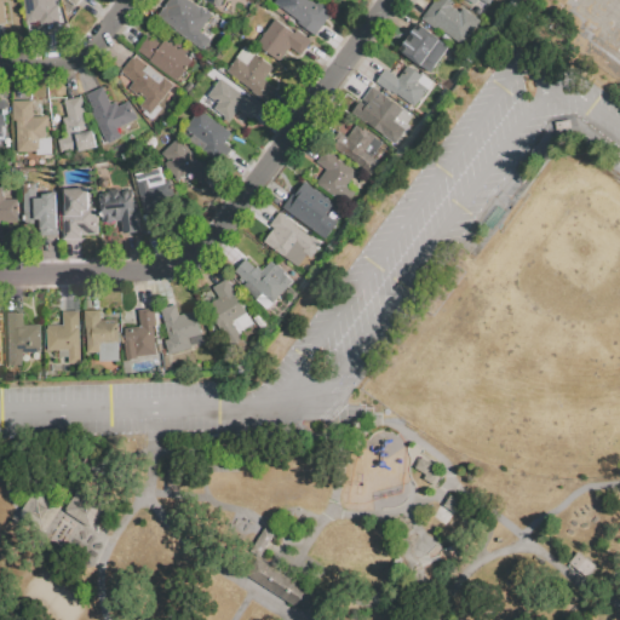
[(22,0),(56,0),(59,23),(40,26),(39,22),(26,23),(22,0)]
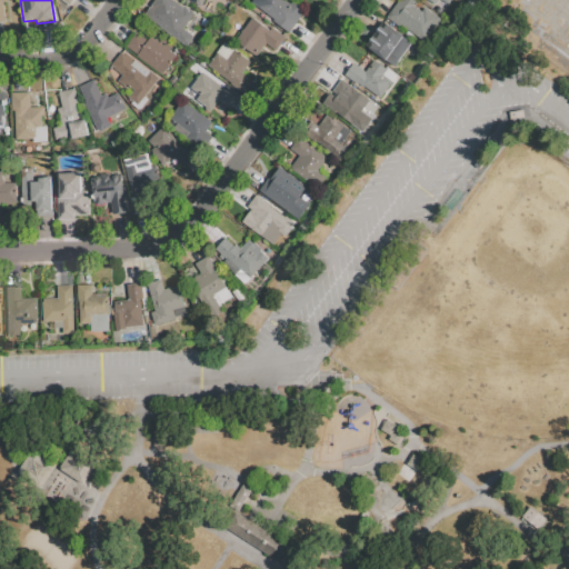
[(159,0),(172,0),(195,18),(185,30),(188,32),(180,42),(158,25),(165,16),(153,7),(159,0)]
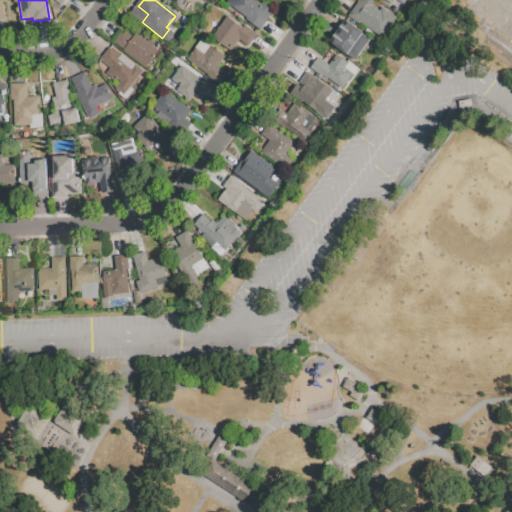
[(233,0),(254,0),(260,4),(263,1),(274,10),(259,29),(229,6),(233,0)]
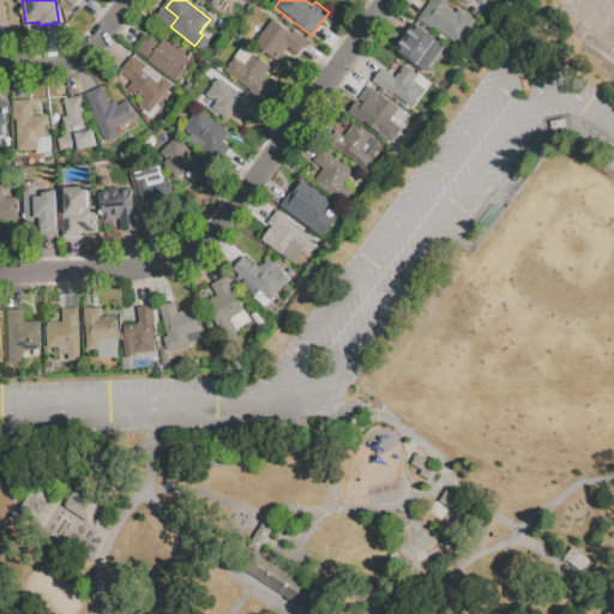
[(416,19),(429,0),(447,0),(451,2),(447,6),(455,11),(457,7),(475,20),(457,44),(432,26),(431,29),(416,19)]
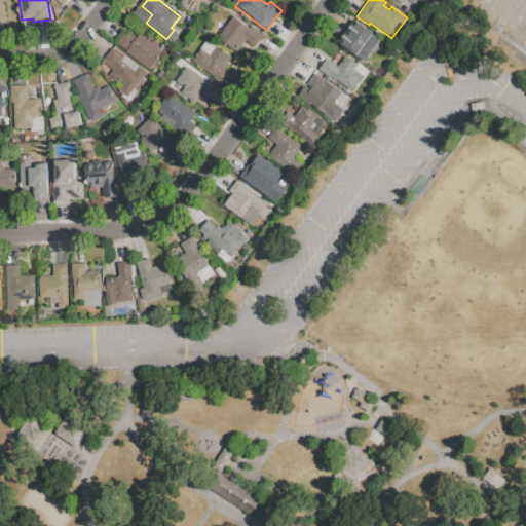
[(233,15),(250,28),(252,25),(264,34),(256,46),(245,39),(235,52),(217,39),(233,15)]
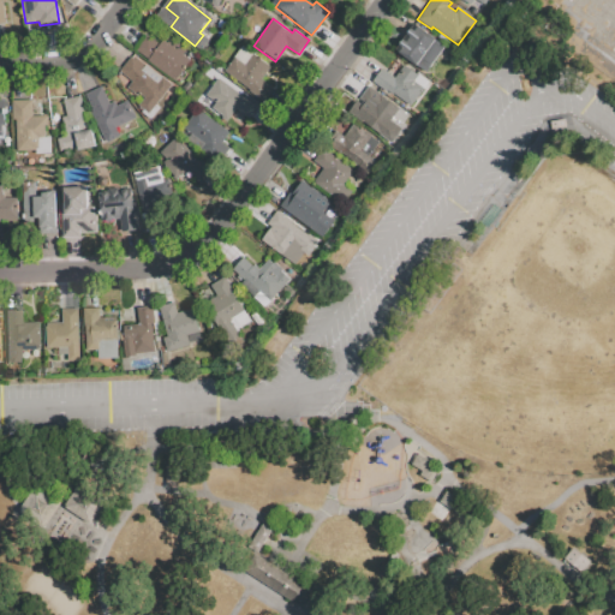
[(394,52),(416,23),(446,46),(424,73),(394,52)]
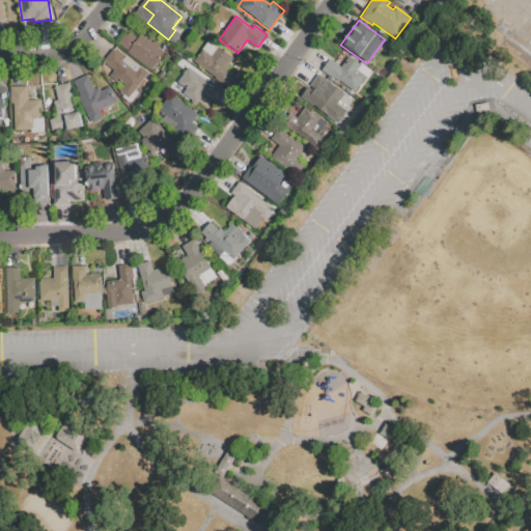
[(117,45),(128,30),(138,37),(143,30),(162,44),(159,48),(164,52),(150,70),(117,45)]
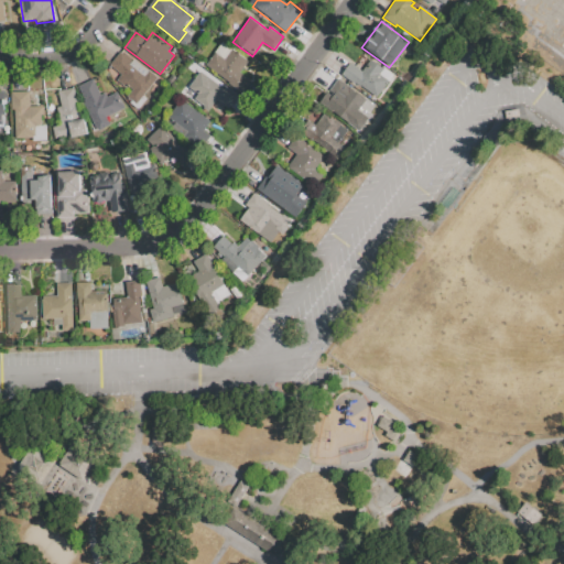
[(228,84),(229,83),(206,63),(224,42),(248,63),(241,72),(252,80),(241,94),(228,84)]
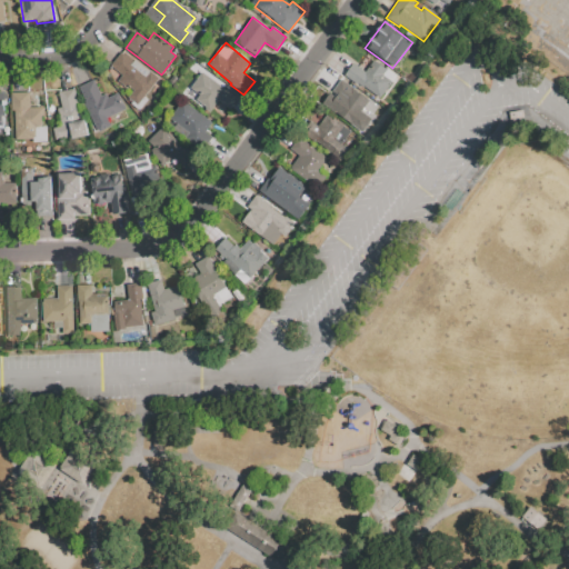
[(127,53),(133,61),(136,59),(159,80),(137,105),(128,97),(133,90),(129,86),(127,89),(118,80),(122,76),(110,66),(122,53),(125,56),(127,53)]
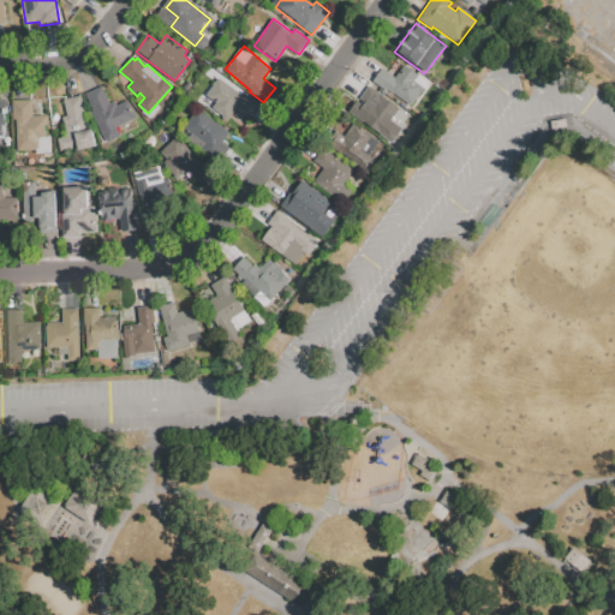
[(370,83),(381,67),(394,77),(404,65),(428,82),(407,111),(370,83)]
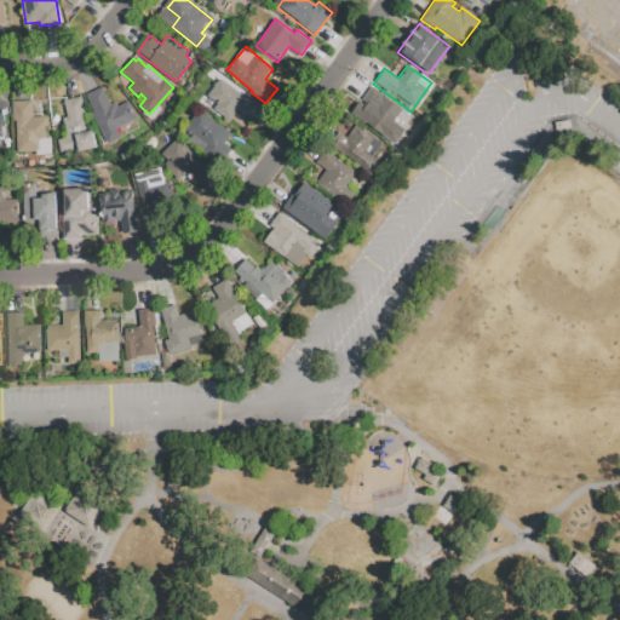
[(222,78),(247,98),(248,96),(263,108),(251,121),(239,110),(228,122),(213,110),(218,104),(206,95),(222,78)]
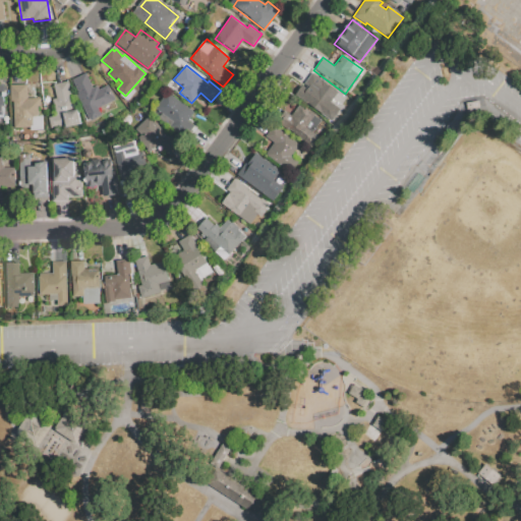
[(85,72),(93,87),(96,85),(98,90),(107,85),(115,101),(99,109),(102,115),(90,121),(75,92),(77,91),(71,79),(85,72)]
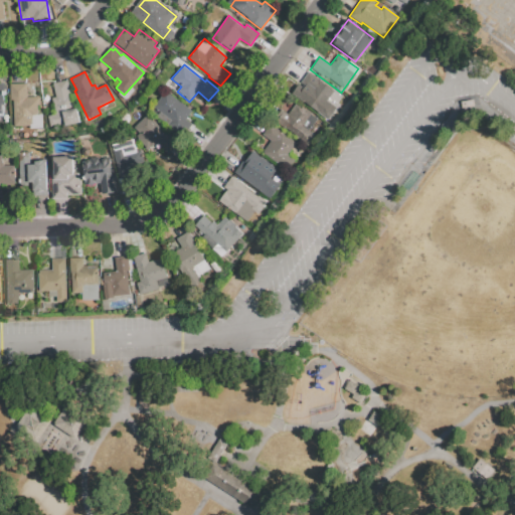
[(309,71),(334,91),(325,104),(333,110),(326,120),(300,101),(309,89),(300,82),(309,71)]
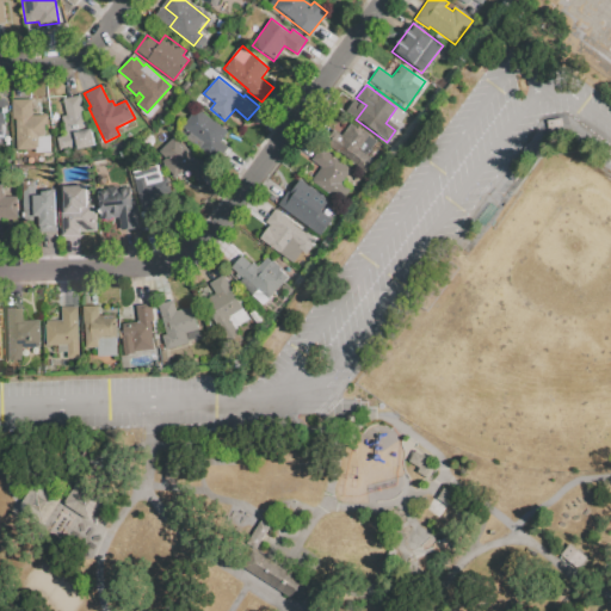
[(78,150),(76,147),(61,152),(57,137),(66,135),(56,100),(79,96),(87,129),(92,128),(97,146),(78,150)]
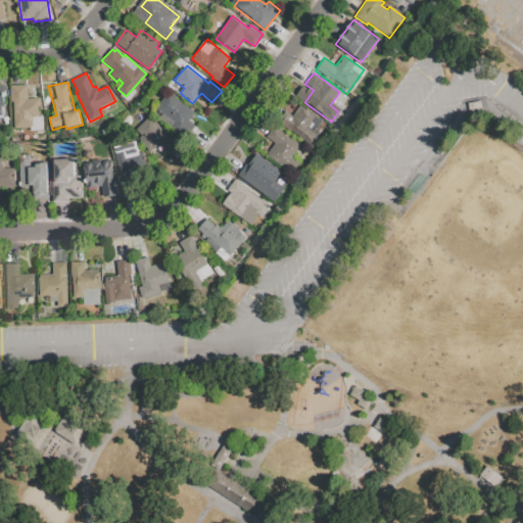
[(14,128),(13,103),(10,103),(10,86),(29,85),(29,99),(39,99),(39,116),(33,116),(33,128),(14,128)]
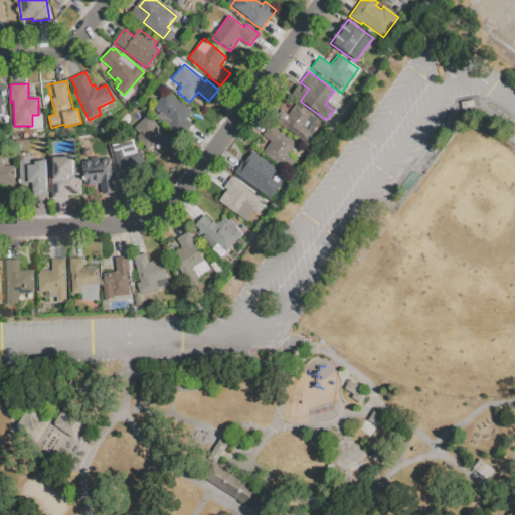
[(154,107),(166,91),(193,111),(186,119),(190,122),(180,136),(167,126),(171,120),(154,107)]
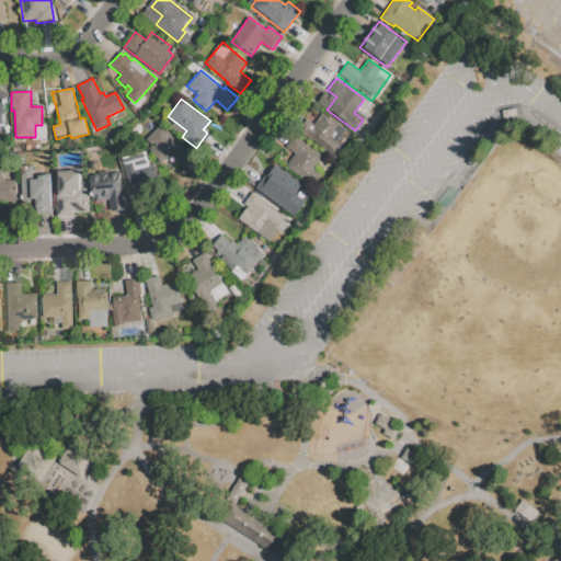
[(298,130),(306,119),(312,124),(321,112),(345,129),(335,141),(344,147),(335,159),(298,130)]
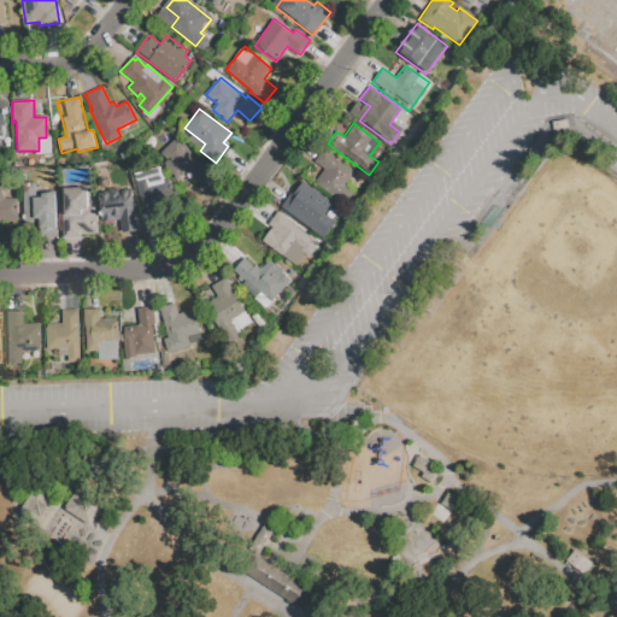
[(177,137),(199,160),(201,159),(212,170),(200,182),(188,170),(178,180),(163,164),(168,160),(162,153),(177,137)]
